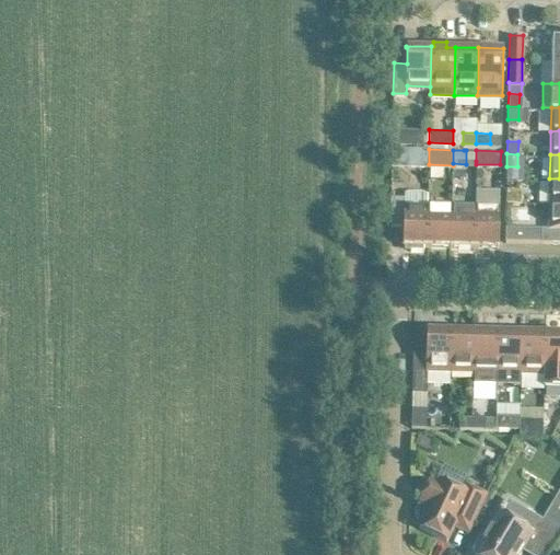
[(559,178),(549,178),(549,201),(559,201),(559,178)]
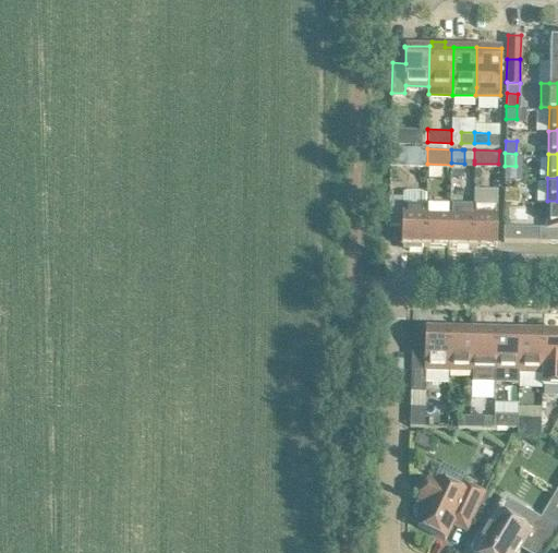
[(516,188),(505,188),(504,201),(514,201),(516,188)]
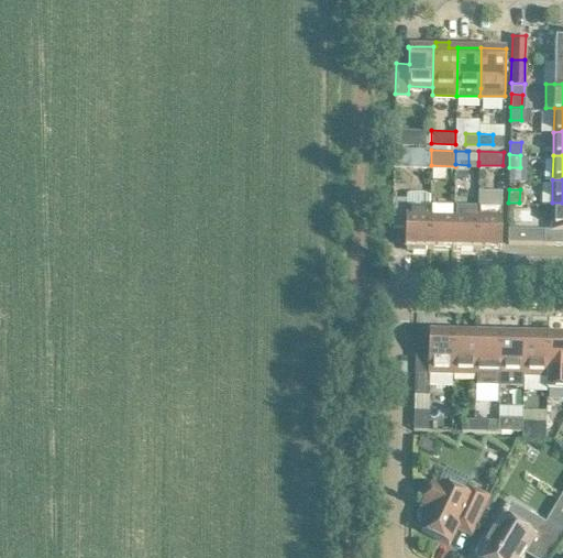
[(405,225),(405,242),(404,242),(404,244),(429,244),(430,204),(430,190),(407,190),(407,196),(393,196),(392,225),(405,225)]
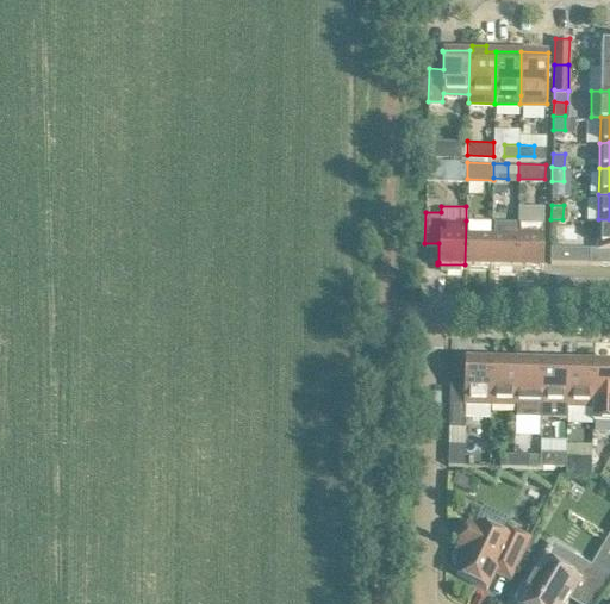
[(609,219),(598,219),(597,246),(589,246),(589,261),(609,260),(609,219)]
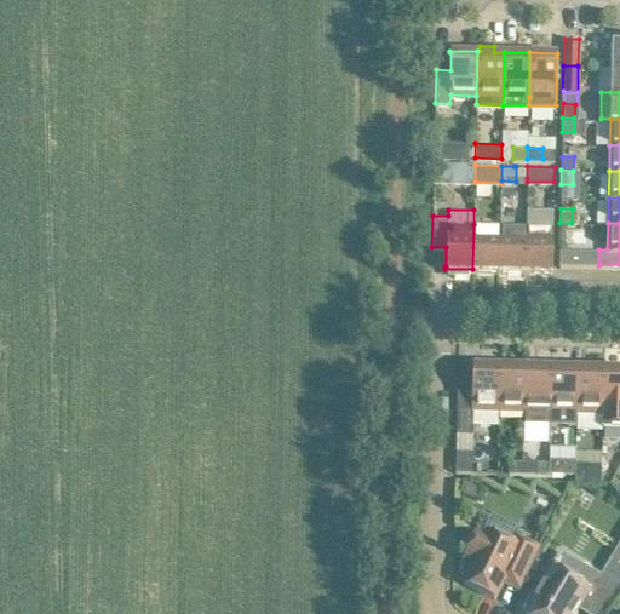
[(500,225),(474,224),(472,269),(499,270),(500,225)]
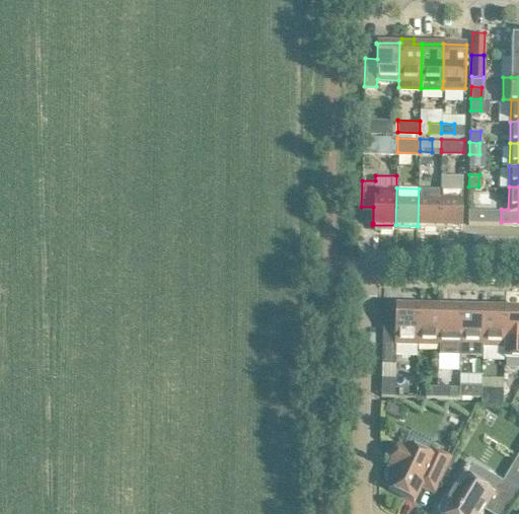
[(440,189),(419,189),(418,226),(439,226),(440,189)]
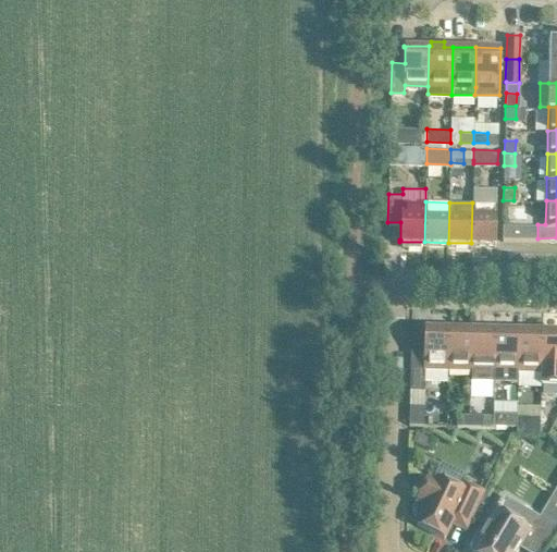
[(496,204),(472,203),(471,243),(497,244),(497,242),(496,242),(496,204)]
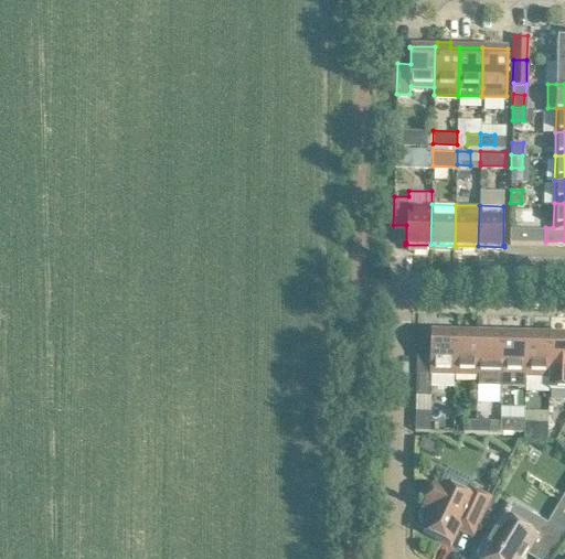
[(528,226),(510,226),(510,240),(528,240),(528,226)]
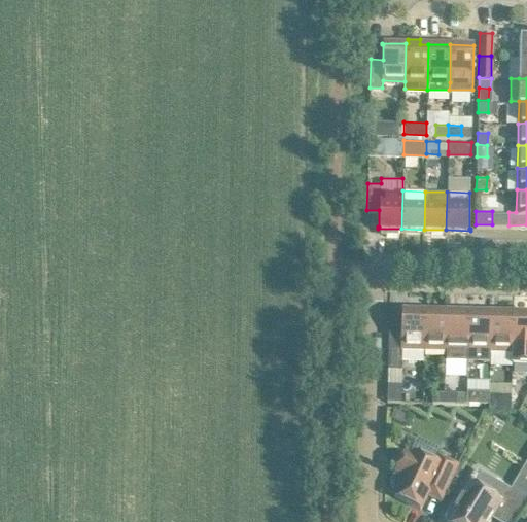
[(400,327),(388,327),(387,367),(401,368),(402,347),(423,347),(424,310),(400,309),(400,310),(401,311),(400,327)]
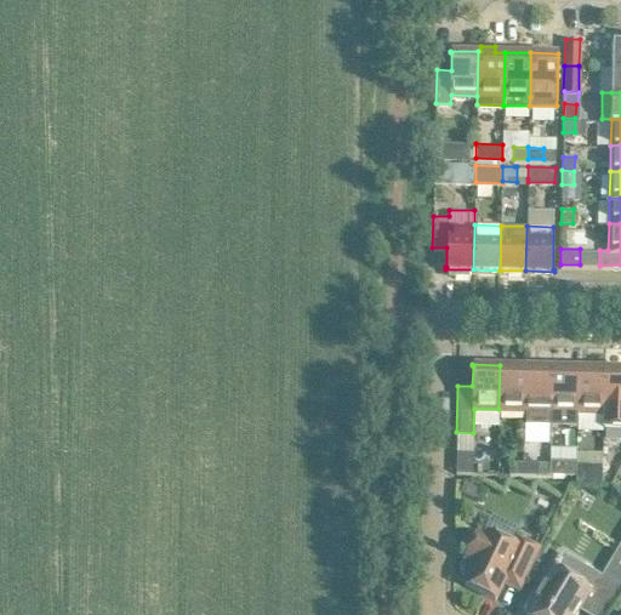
[(525,365),(500,365),(499,409),(524,410),(525,365)]
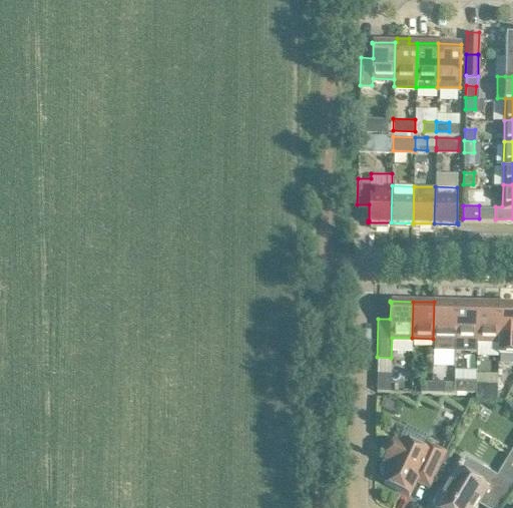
[(455,339),(456,303),(434,302),(433,339),(433,349),(455,350),(455,339)]
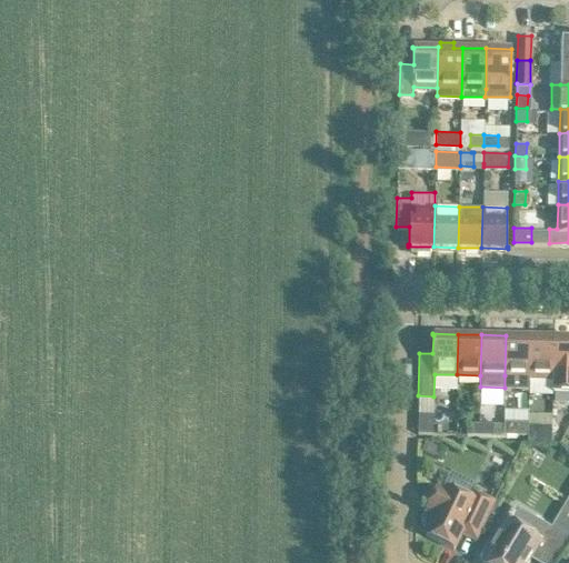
[(530,335),(506,335),(505,375),(529,376),(530,335)]
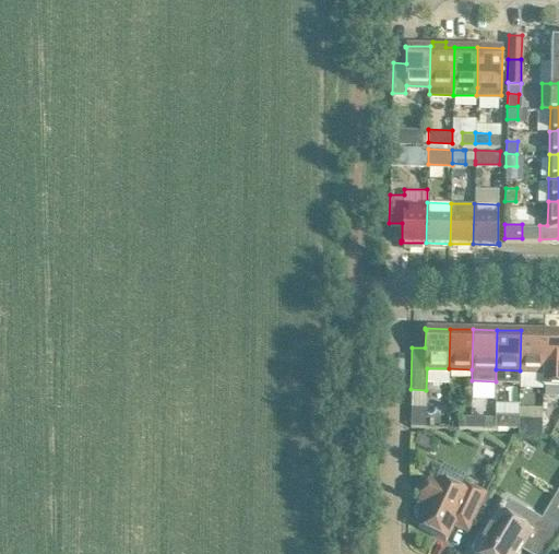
[(544,331),(521,330),(520,370),(543,370),(544,331)]
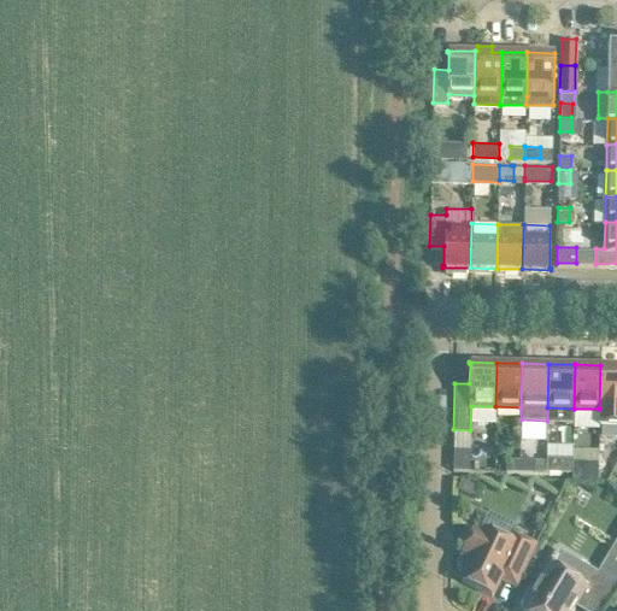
[(616,364),(600,365),(599,409),(599,422),(616,422),(616,364)]
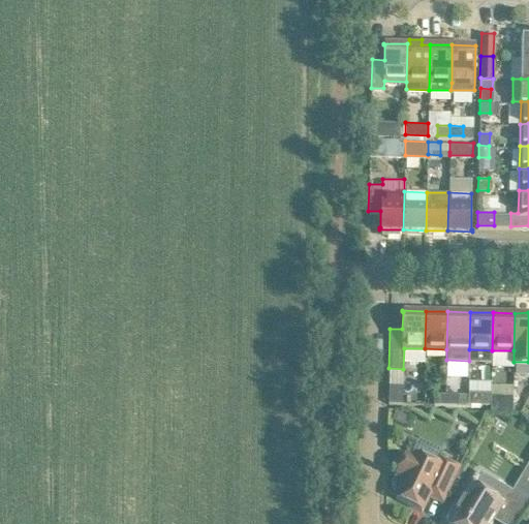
[(468,390),(468,392),(468,402),(491,403),(491,393),(491,391),(468,390)]
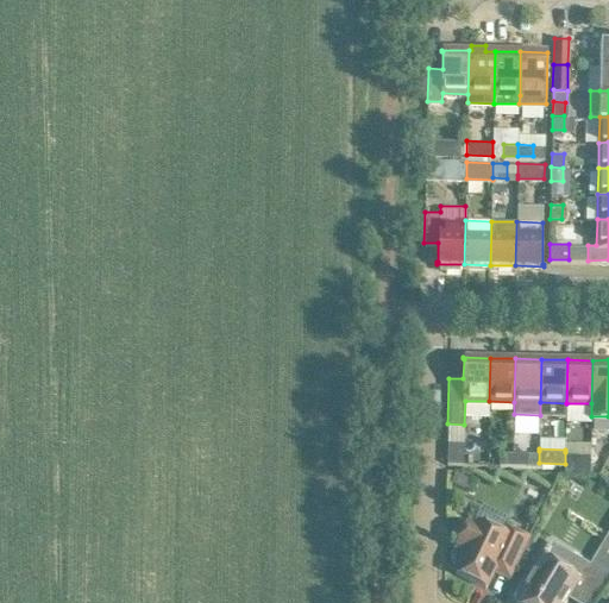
[(513,463),(514,451),(500,451),(500,463),(513,463)]
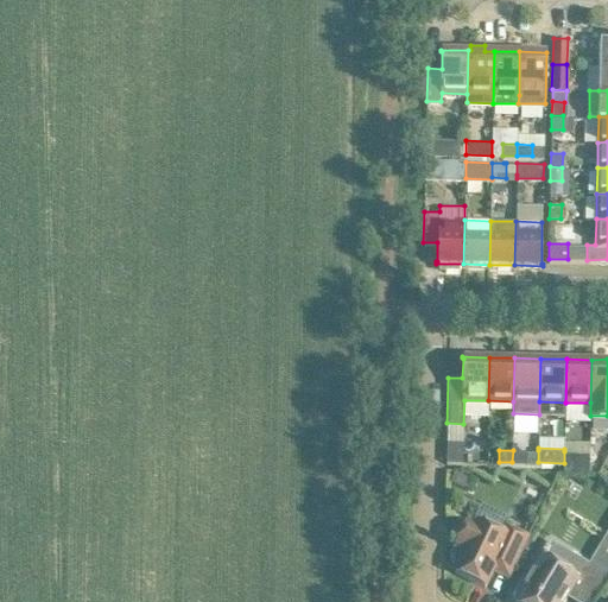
[(538,450),(513,450),(512,462),(538,462),(538,450)]
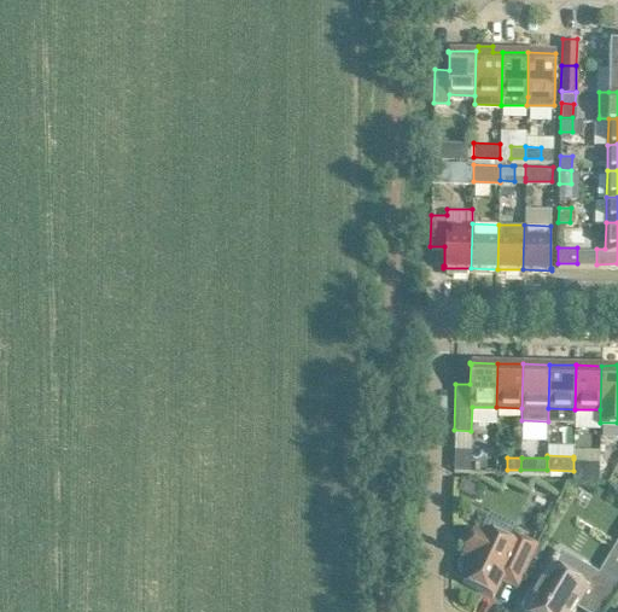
[(587,459),(573,459),(573,471),(587,471),(587,459)]
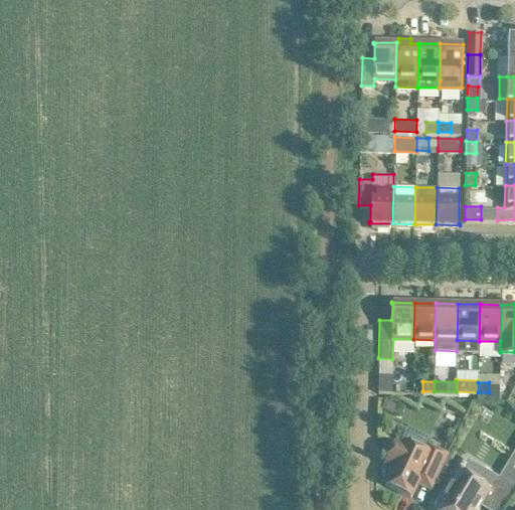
[(384,397),(380,405),(391,410),(394,402),(384,397)]
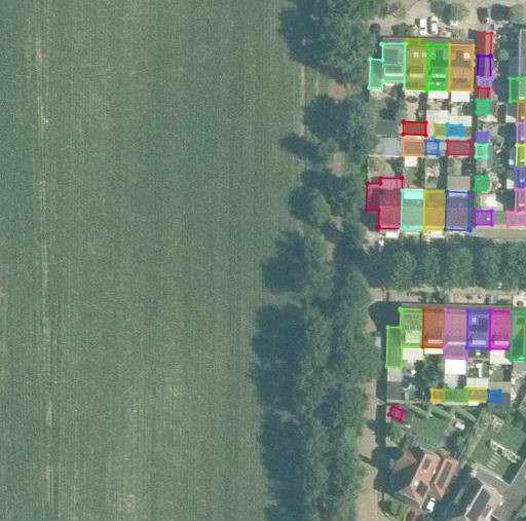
[(426,490),(440,496),(456,461),(438,452),(434,459),(431,458),(413,450),(412,452),(405,449),(395,472),(402,475),(393,492),(419,505),(426,490)]
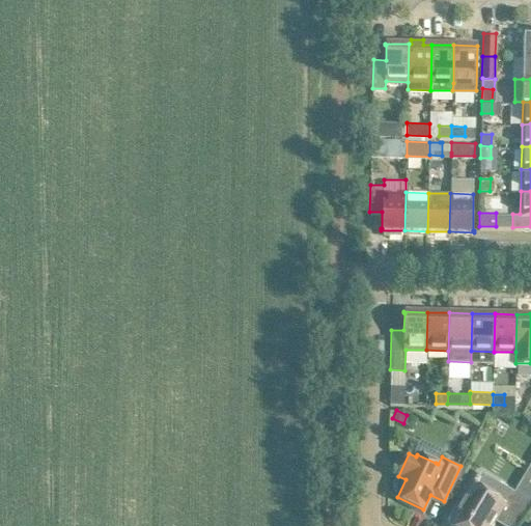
[(450,520),(449,523),(453,525),(490,525),(501,508),(506,511),(502,519),(514,525),(516,525),(526,513),(530,505),(530,499),(514,490),(497,479),(481,470),(473,482),(459,504),(454,505),(449,515),(450,520)]
